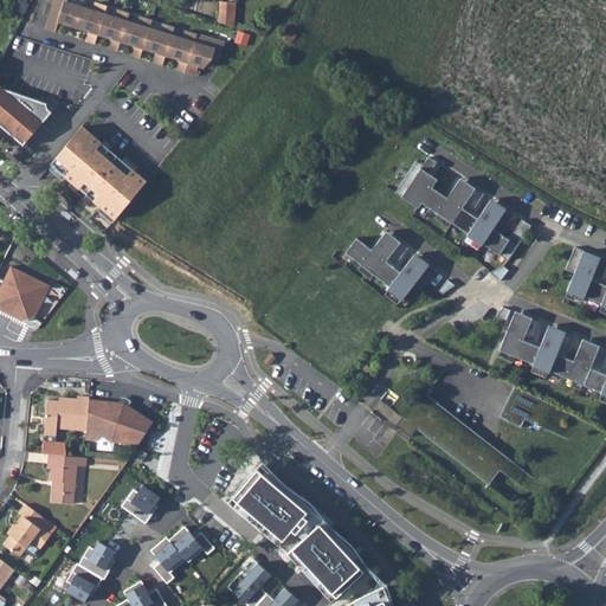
[(49,17),(45,28),(55,31),(58,20),(75,26),(82,7),(66,1),(66,0),(55,0),(53,2),(49,17)]
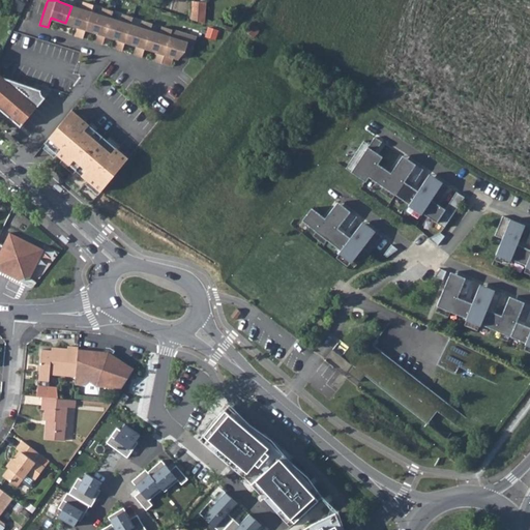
[(194,0),(190,0),(189,19),(204,23),(206,2),(194,0)]
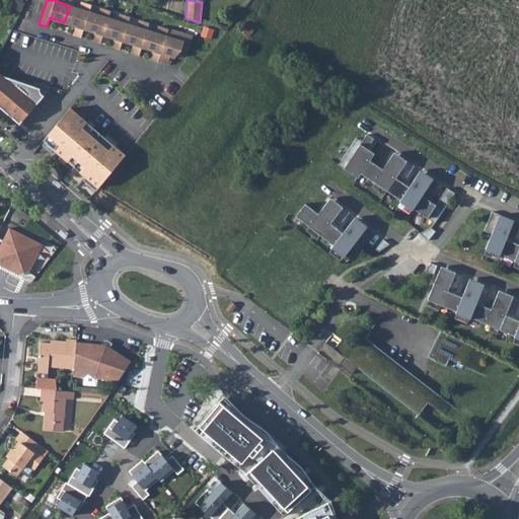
[(76,26),(73,34),(81,38),(83,28),(89,12),(91,5),(81,1),(79,9),(70,6),(64,22),(76,26)]
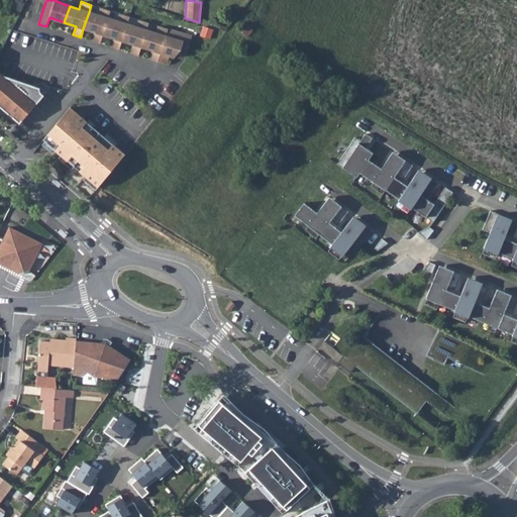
[(100,7),(98,14),(89,12),(83,28),(95,32),(92,40),(100,43),(102,34),(108,17),(110,10),(100,7)]
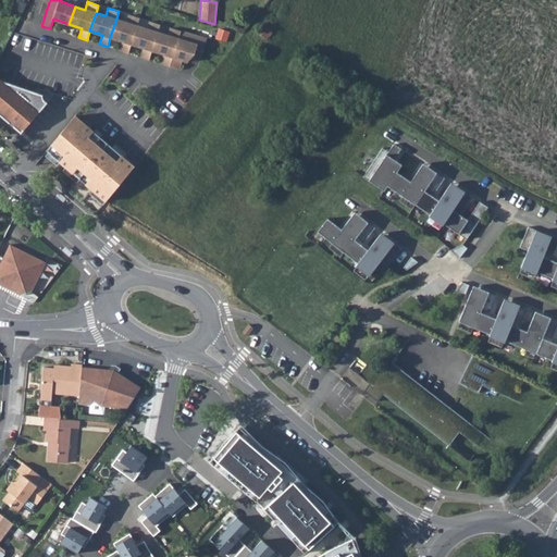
[(128,52),(130,47),(131,44),(137,26),(139,17),(130,14),(126,22),(116,19),(110,37),(123,41),(120,50),(128,52)]
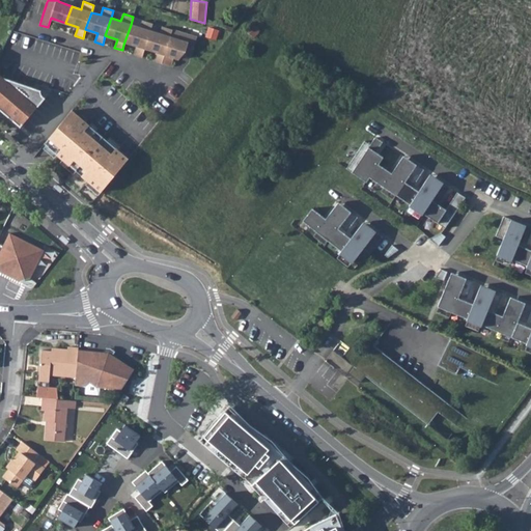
[(152,23),(142,20),(140,28),(131,25),(124,42),(137,46),(134,54),(142,56),(144,48),(150,31),(152,23)]
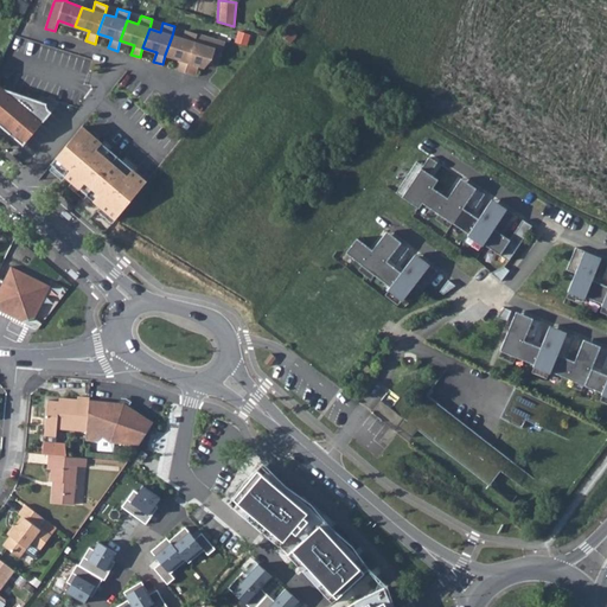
[(288,25),(279,33),(288,43),(296,33),(288,25)]
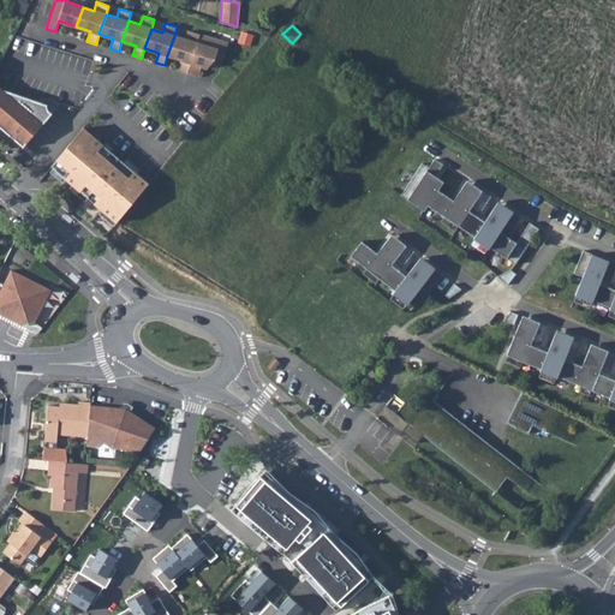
[(187,30),(185,39),(174,36),(167,55),(181,59),(178,70),(187,73),(199,34),(187,30)]
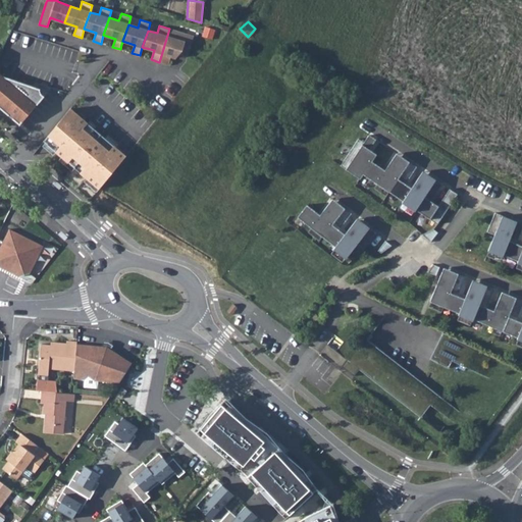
[(187,56),(193,36),(169,29),(159,62),(167,64),(169,55),(175,57),(178,53),(187,56)]
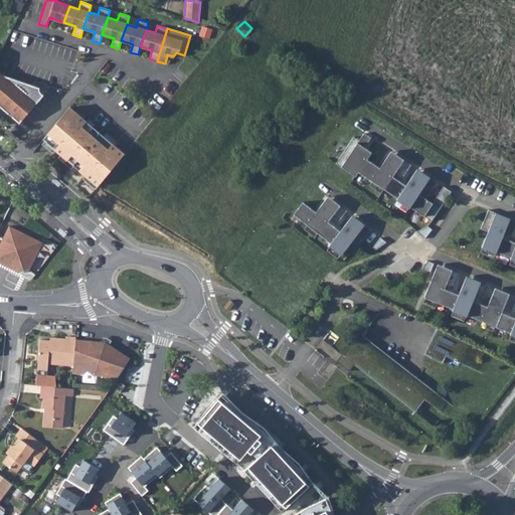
[(10,43),(24,48),(27,36),(13,32),(10,43)]
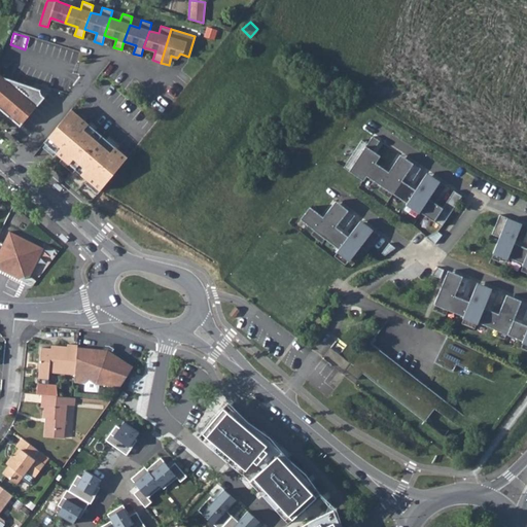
[(2,76),(0,73),(0,108),(13,119),(16,119),(22,124),(37,106),(34,103),(41,94),(40,89),(2,76)]
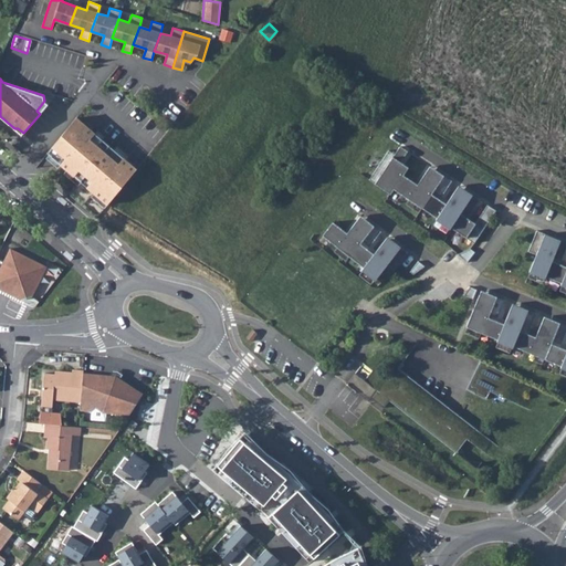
[(37,111),(40,114),(48,104),(44,101),(37,111)]
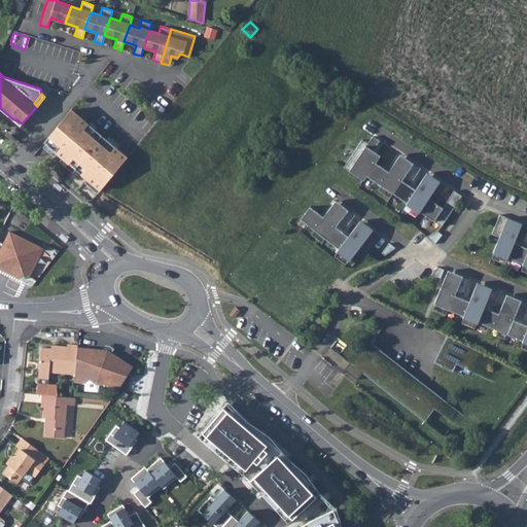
[(44,141),(101,189),(115,170),(127,156),(70,109),(44,141)]
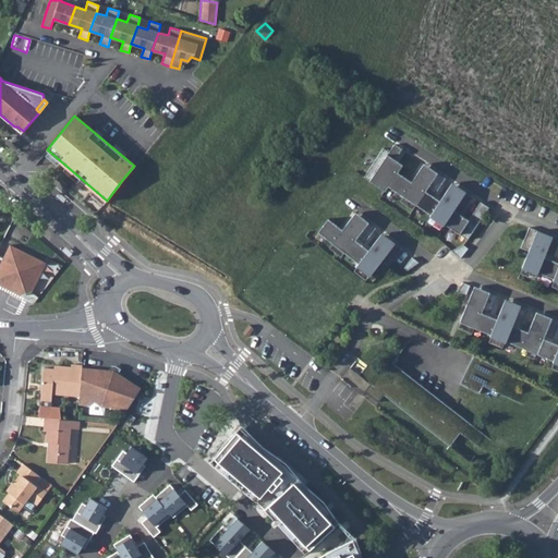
[(384,148),(364,177),(379,187),(383,182),(453,230),(468,240),(489,207),(487,206),(481,202),(469,220),(461,215),(473,196),(472,195),(472,196),(459,186),(447,205),(434,196),(446,178),(444,177),(444,178),(431,168),(419,186),(390,167),(396,159),(402,149),(401,148),(400,148),(395,144),(389,153),(384,148)]
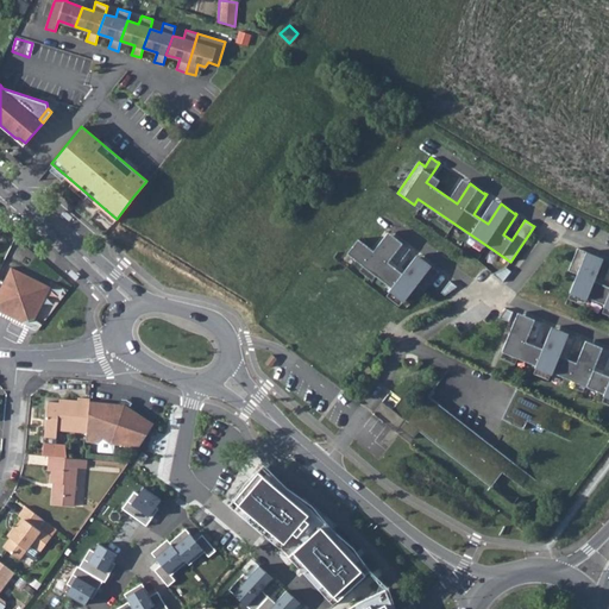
[(432,174),(426,182),(434,188),(440,180),(432,174)]
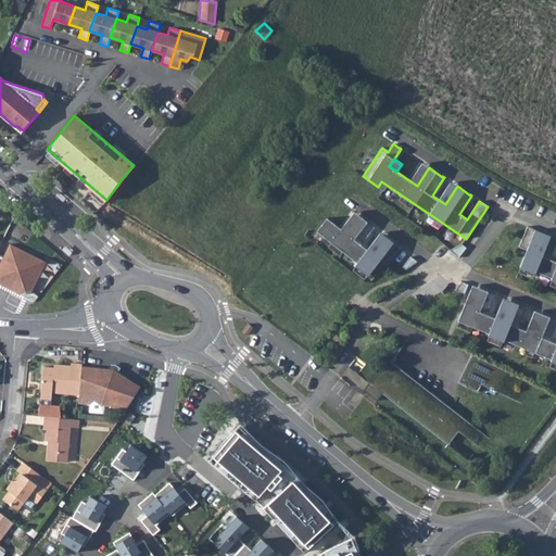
[(417,186),(429,167),(422,163),(411,181),(417,186)]
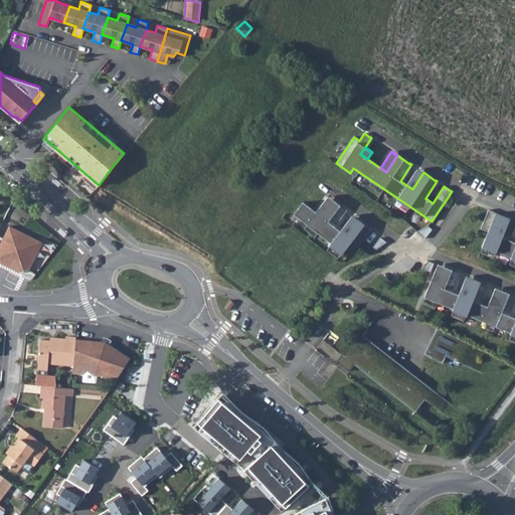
[(423,172),(417,169),(406,185),(412,189),(423,172)]
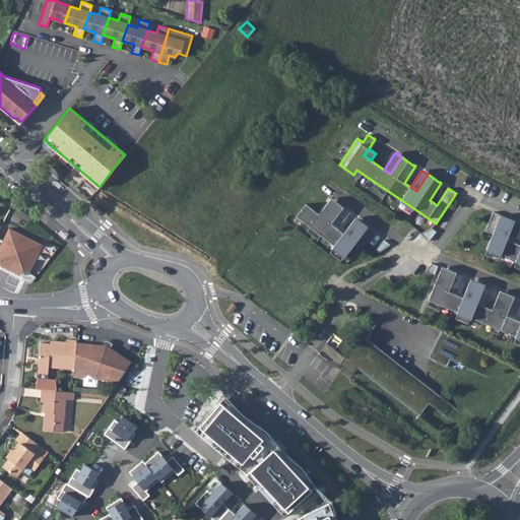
[(331,198),(319,214),(324,218),(337,202),(331,198)]
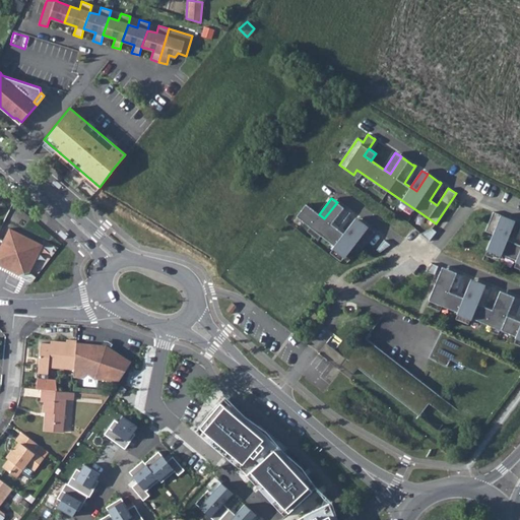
[(306,204),(297,216),(346,255),(355,243),(363,248),(375,232),(374,231),(362,221),(349,238),(343,234),(337,229),(350,212),(349,211),(348,211),(337,202),(324,218),(306,204)]
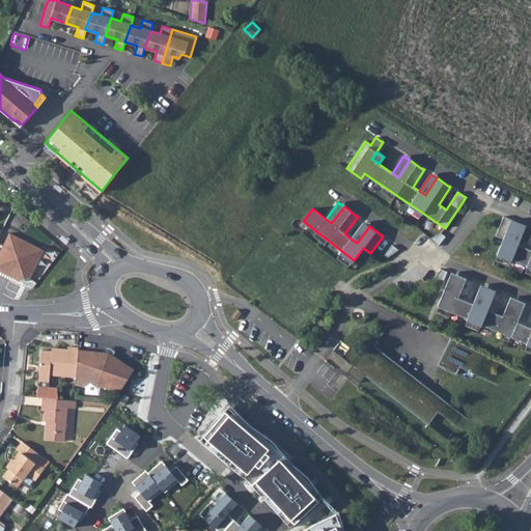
[(498,253),(530,267),(530,233),(526,248),(519,245),(511,242),(520,223),(505,217),(504,216),(496,235),(503,239),(498,253)]
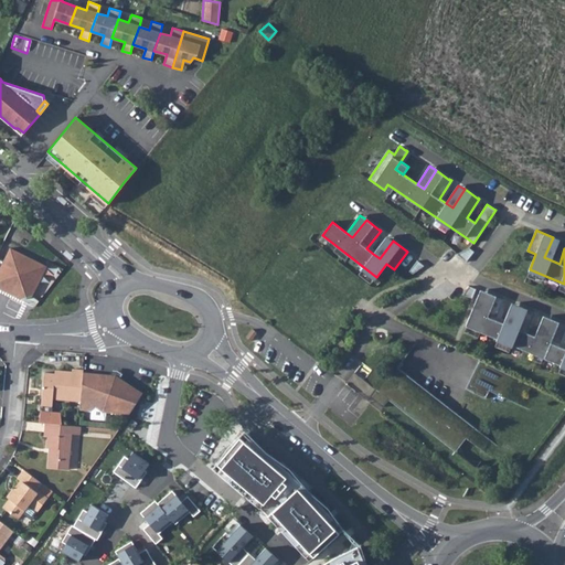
[(393,241),(387,236),(373,254),(380,258),(393,241)]
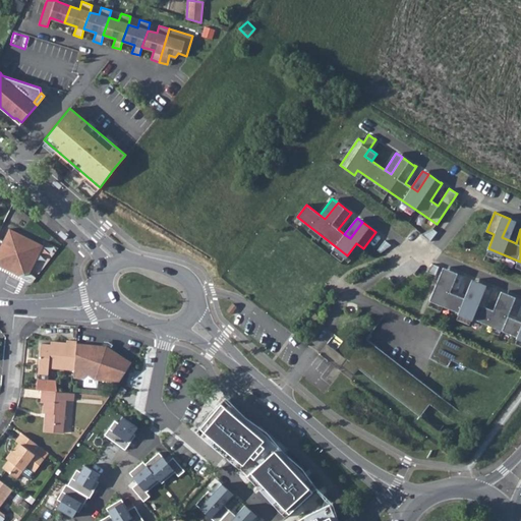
[(510,219),(502,237),(509,240),(516,222),(510,219)]
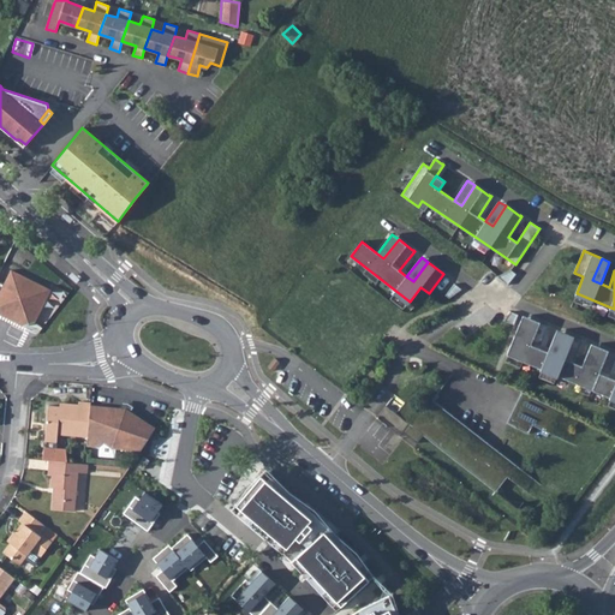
[(10,269),(0,288),(0,315),(21,326),(34,322),(49,290),(10,269)]
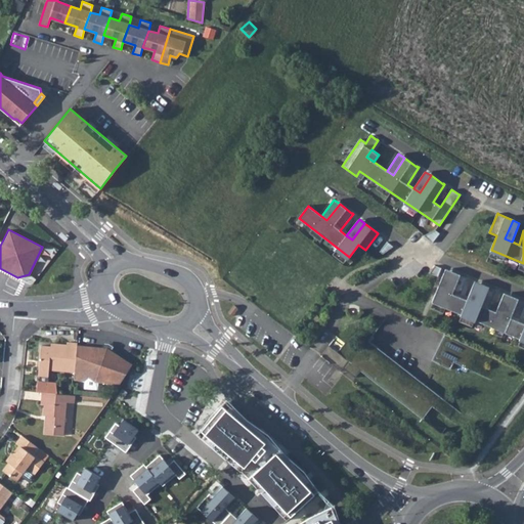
[(435,230),(424,235),(433,243),(440,233),(435,230)]
